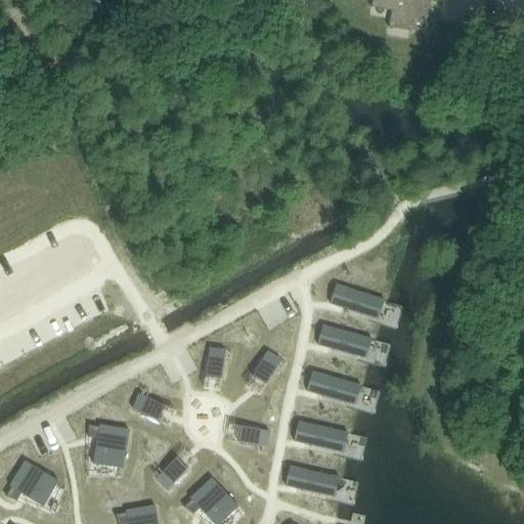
[(373,0),(373,8),(392,11),(389,28),(410,32),(411,27),(424,29),(425,17),(428,17),(431,0),(429,0),(373,0)]
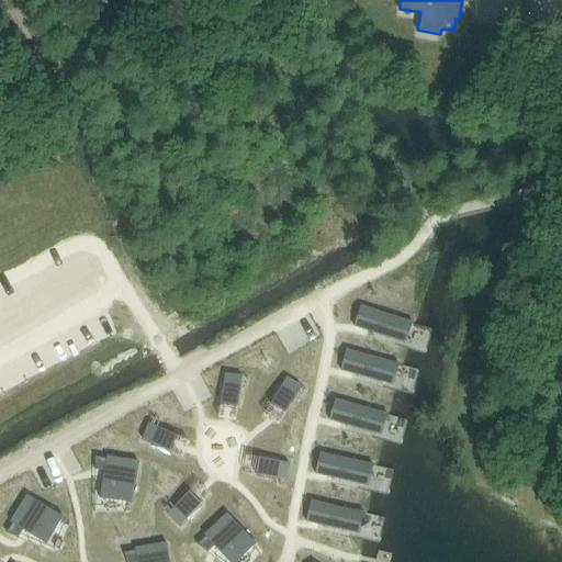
[(361,306),(355,327),(407,345),(408,344),(405,343),(412,325),(414,326),(415,325),(361,306)]
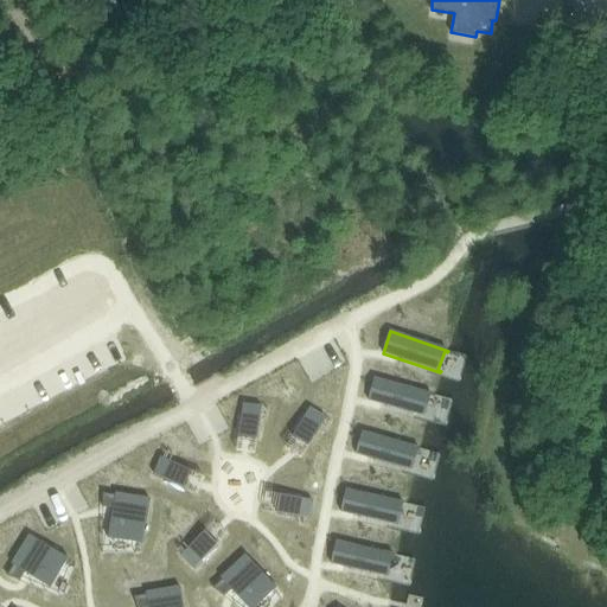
[(279,408),(302,398),(293,375),(269,384),(279,408)]
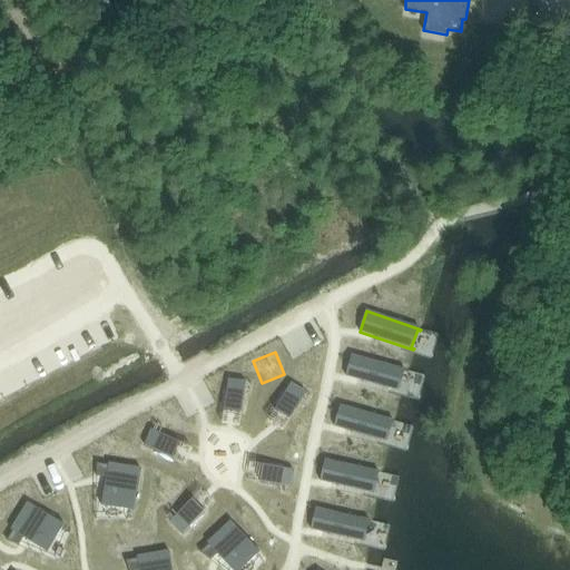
[(352,355),(346,376),(401,392),(401,391),(399,390),(404,371),(406,372),(406,371),(352,355)]
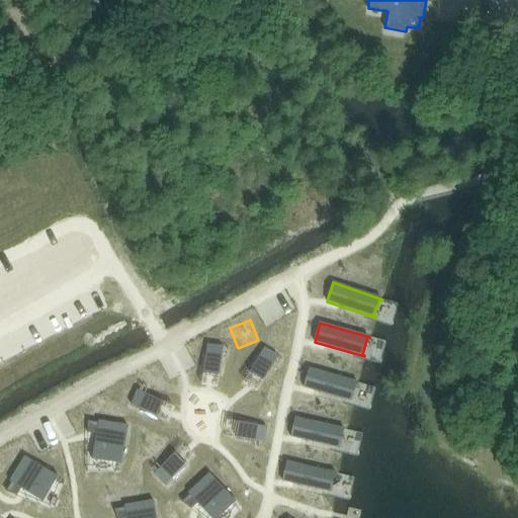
[(207,345),(203,373),(220,376),(225,347),(207,345)]
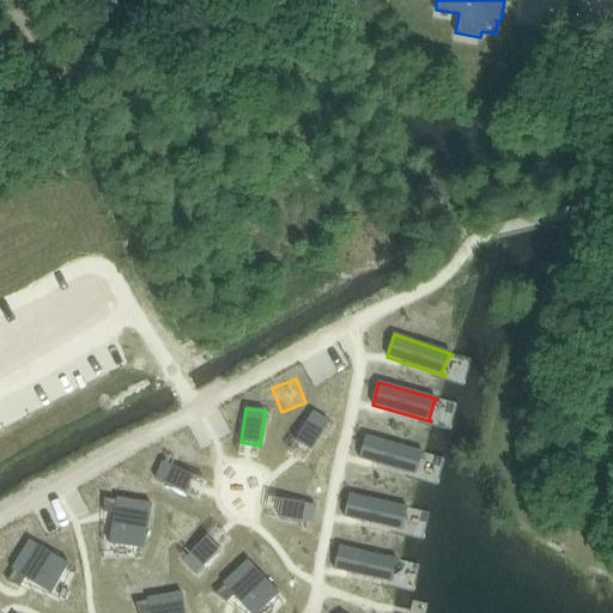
[(313,412),(295,442),(311,451),(329,423),(313,412)]
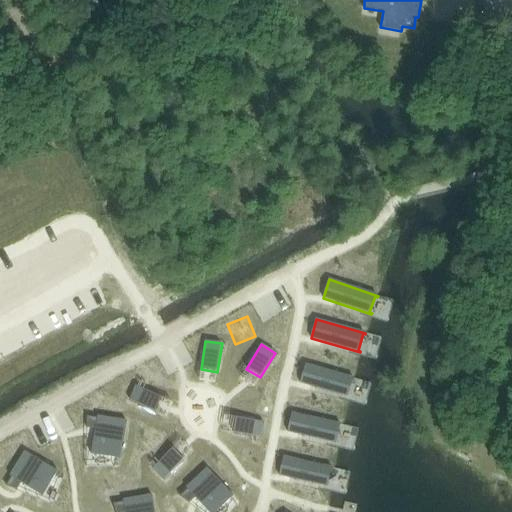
[(306,364),(300,383),(350,397),(350,396),(348,396),(352,379),(355,379),(355,378),(306,364)]
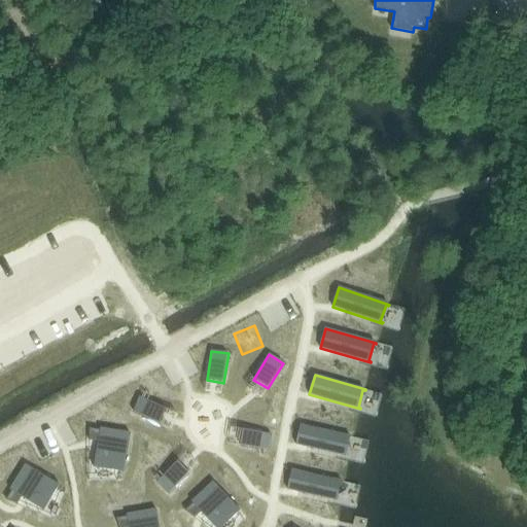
[(257,401),(265,424),(286,418),(280,394),(257,401)]
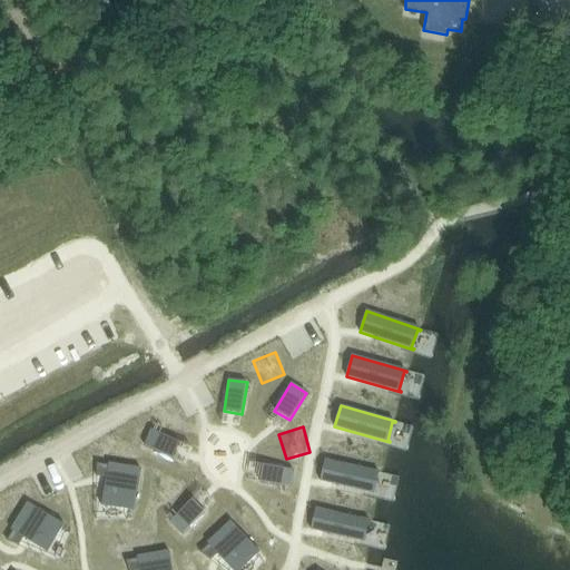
[(182,443),(153,430),(145,446),(174,459),(182,443)]
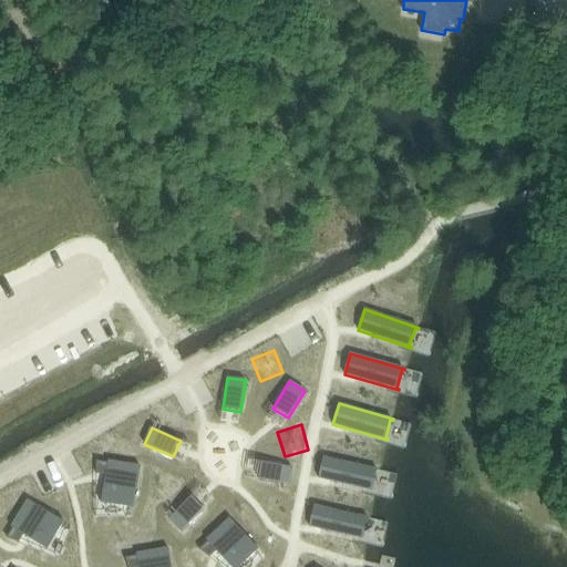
[(323,457),(318,478),(374,492),(374,491),(371,490),(375,471),(379,471),(323,457)]
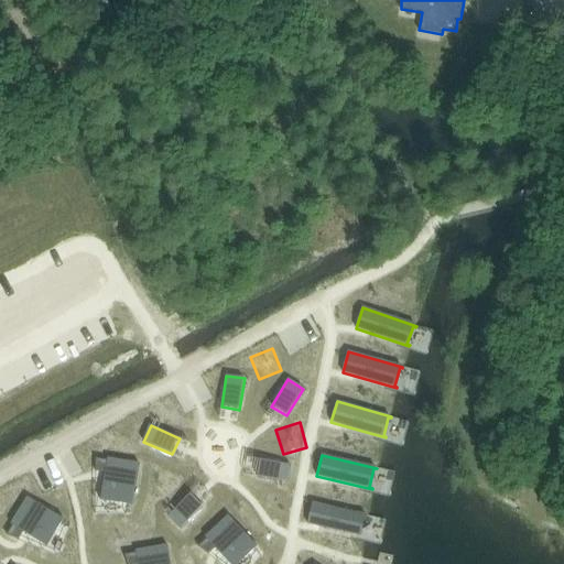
[(107,459),(96,458),(96,472),(105,473),(100,500),(132,506),(140,463),(107,457),(107,459)]
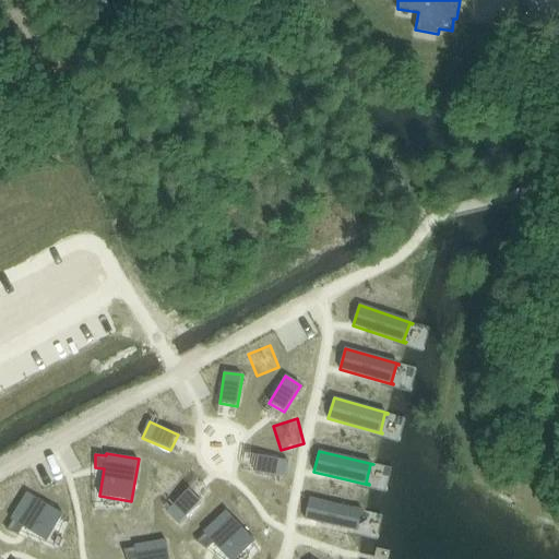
[(288,461),(258,455),(253,473),(285,478),(288,461)]
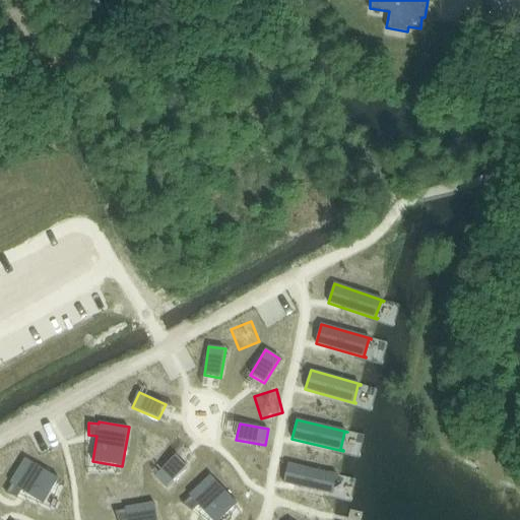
[(176,454),(155,475),(168,486),(188,466),(176,454)]
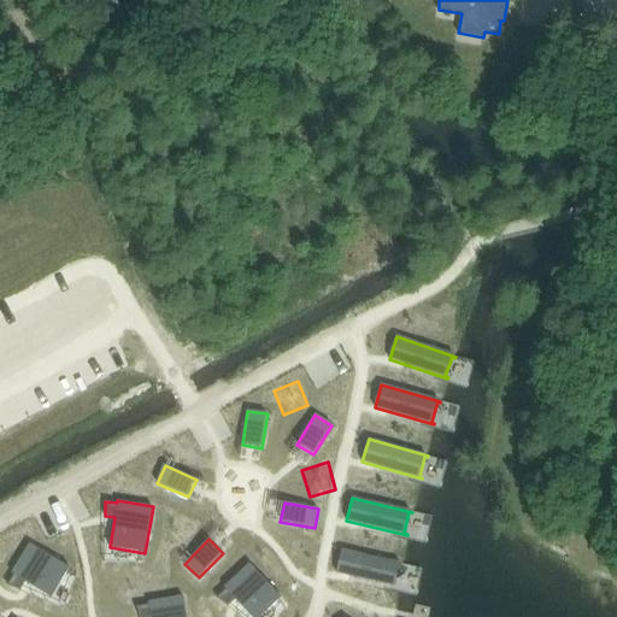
[(25,582),(51,599),(70,569),(30,544),(11,574),(13,575),(7,586),(21,591),(25,582)]
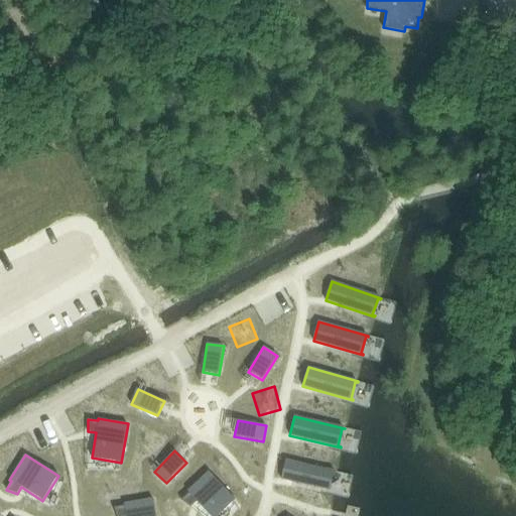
[(286,461),(281,480),(332,491),(333,491),(330,490),(334,473),(336,473),(337,472),(286,461)]
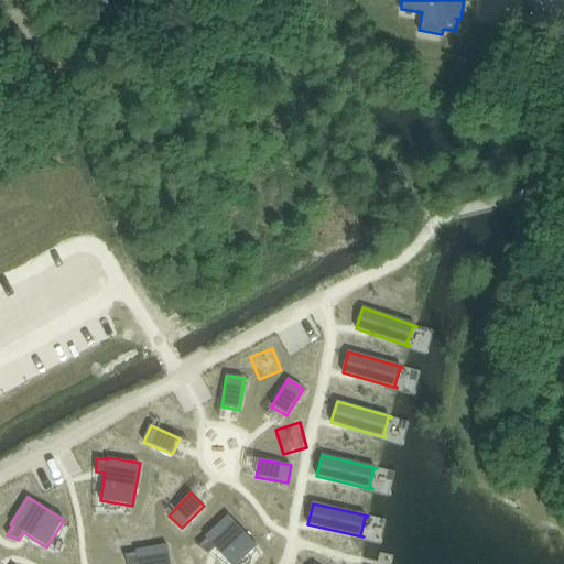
[(230,563),(238,563),(259,545),(228,514),(205,537),(206,539),(198,546),(208,554),(215,548),(230,563)]
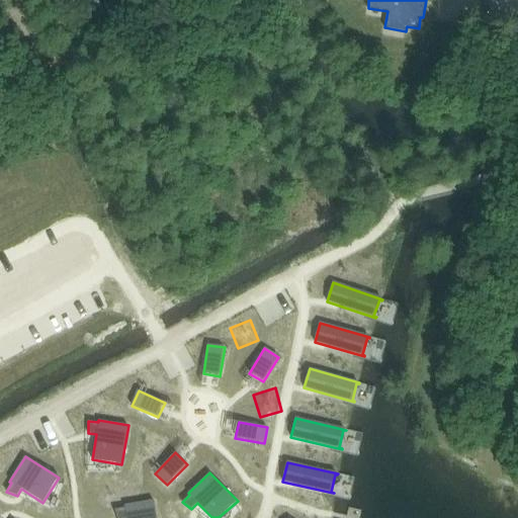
[(156,517),(154,500),(123,505),(124,507),(114,509),(116,517),(156,517)]
